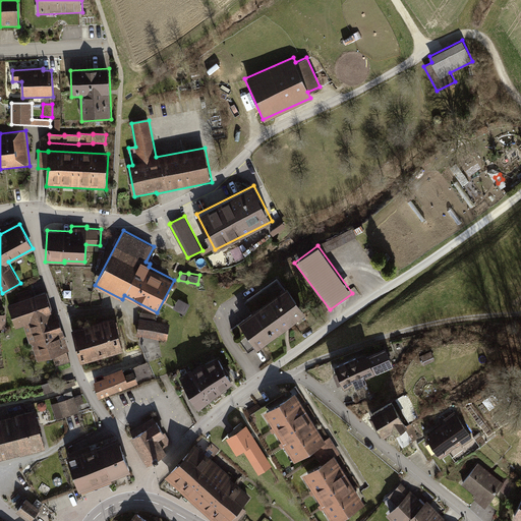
[(284,287),(278,278),(245,301),(251,310),(284,287)]
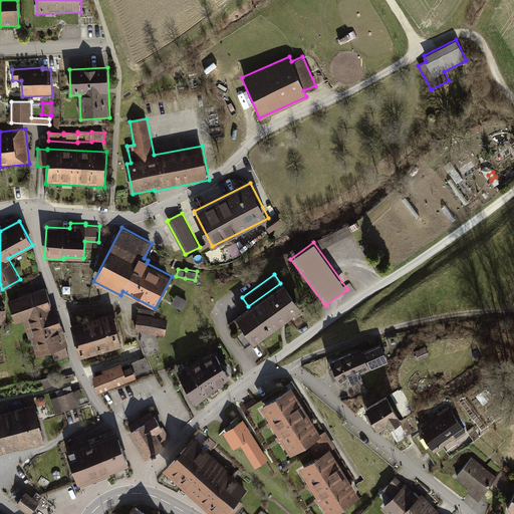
[(255,342),(303,308),(284,281),(280,283),(248,306),(236,314),(238,317),(229,324),(245,347),(254,341),(255,342)]
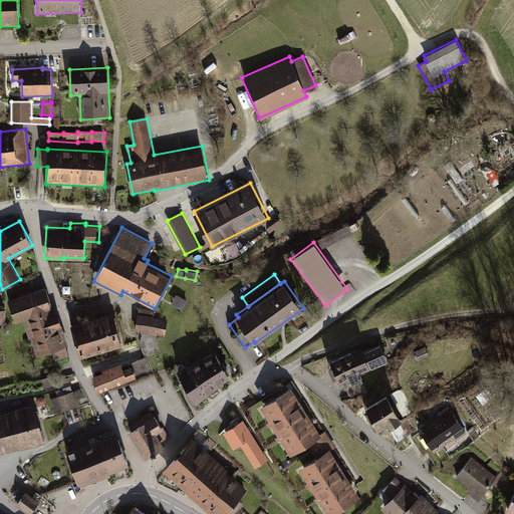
[(66,344),(68,344),(56,308),(52,309),(45,287),(44,287),(44,286),(29,291),(27,286),(17,289),(19,294),(7,298),(15,321),(23,318),(28,337),(30,336),(36,354),(51,348),(66,344)]
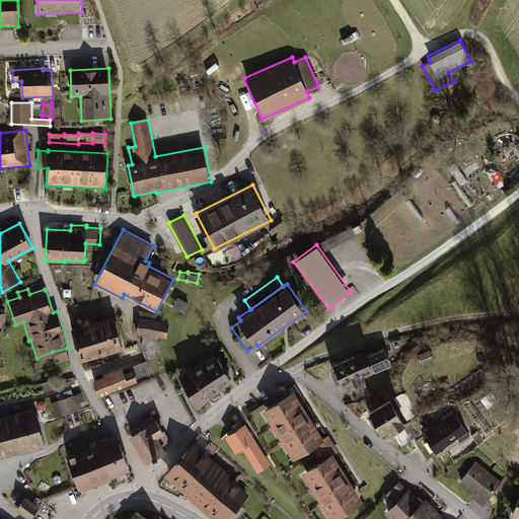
[(190,302),(178,296),(172,306),(184,312),(190,302)]
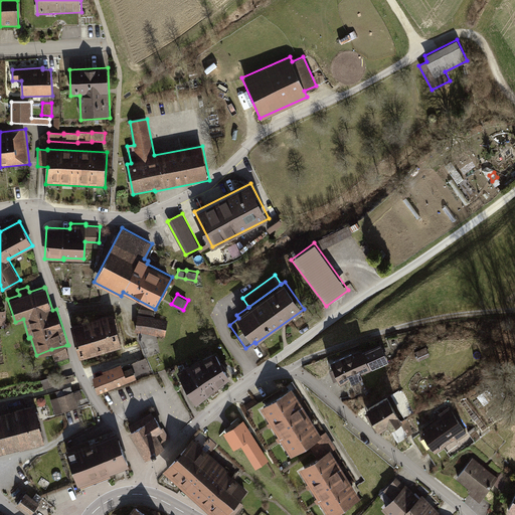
[(139,308),(138,314),(153,317),(154,311),(139,308)]
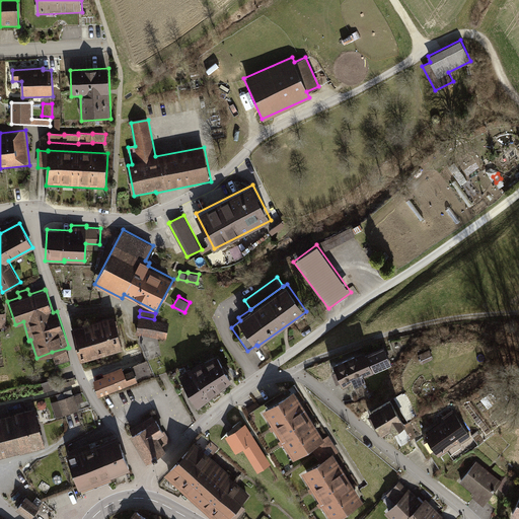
[(71,326),(80,360),(123,349),(114,314),(71,326)]
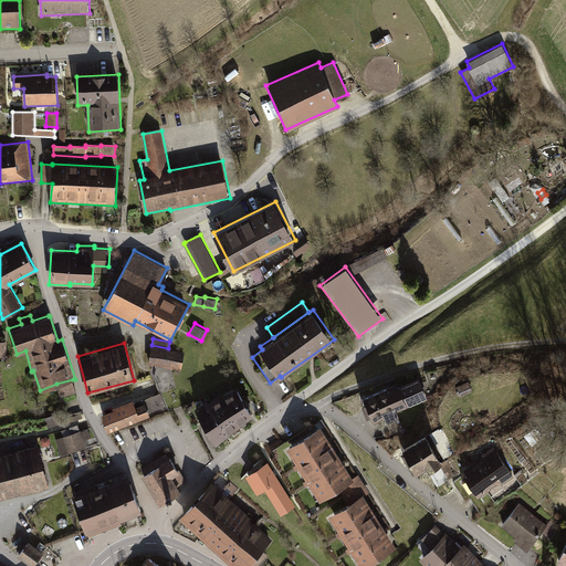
[(181,370),(186,352),(168,348),(152,345),(148,364),(181,370)]
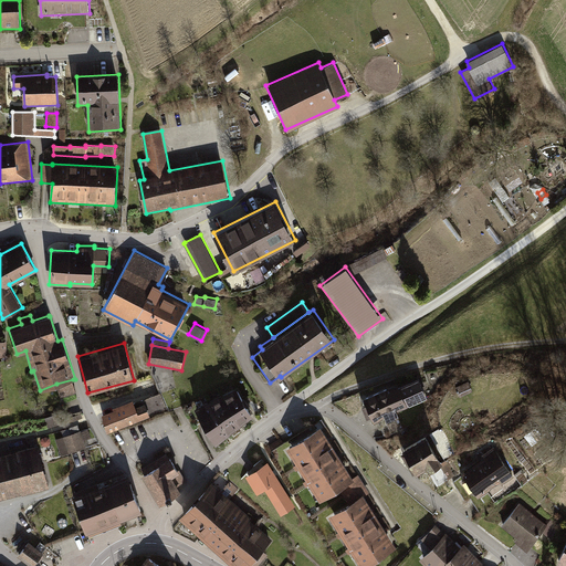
[(396,411),(427,398),(418,377),(398,385),(396,381),(362,396),(373,420),(384,416),(386,420),(398,416),(396,411)]
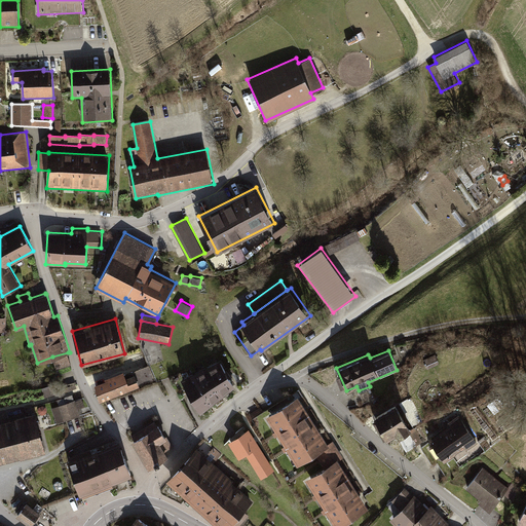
[(68,352),(52,357),(57,369),(71,365),(68,352)]
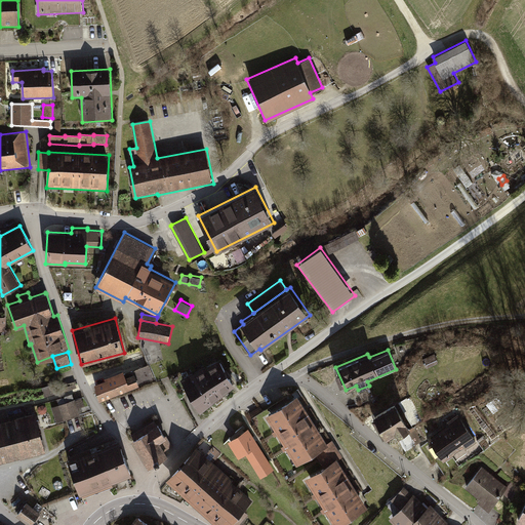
[(434,353),(422,358),(427,368),(438,363),(434,353)]
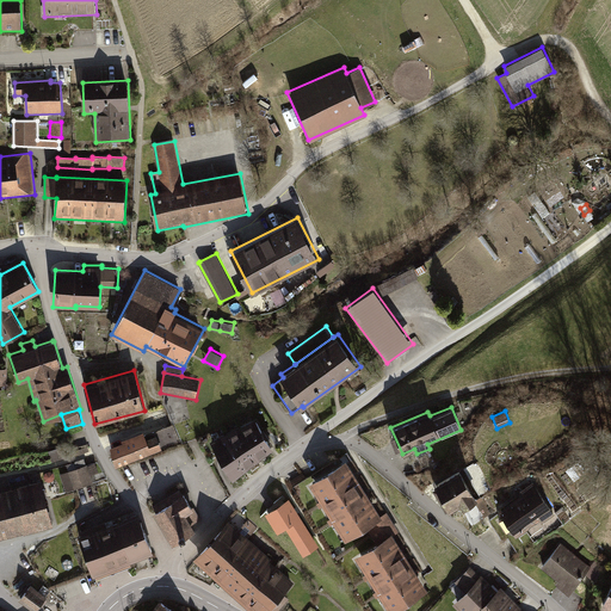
[(233,477),(273,446),(255,417),(210,440),(233,477)]
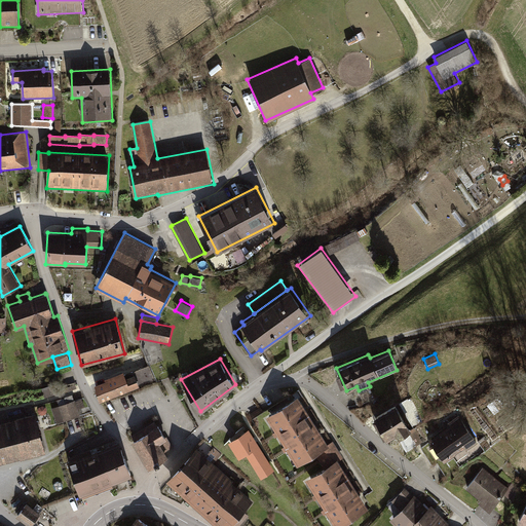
[(105,379),(94,383),(100,402),(156,380),(148,365),(124,374),(123,371),(105,378),(105,379)]
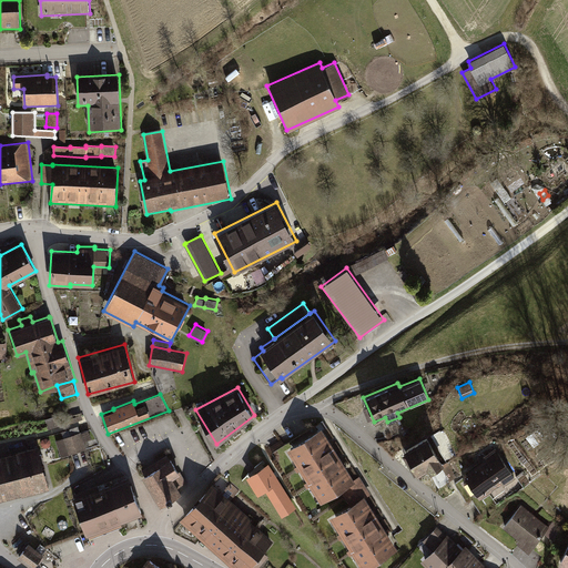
[(63,413),(46,418),(48,428),(66,423),(63,413)]
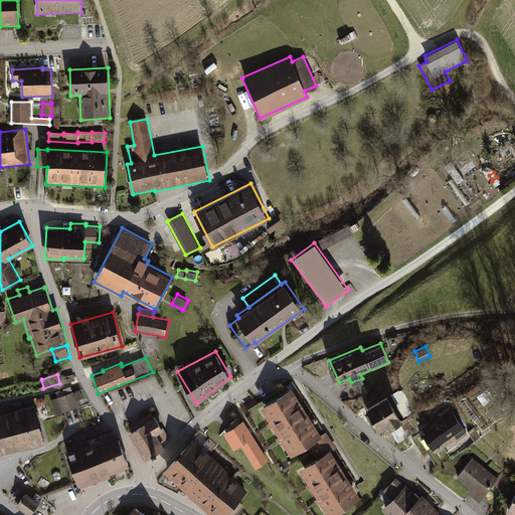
[(323,436),(322,434),(292,386),(261,406),(292,455),(309,444),(323,436)]
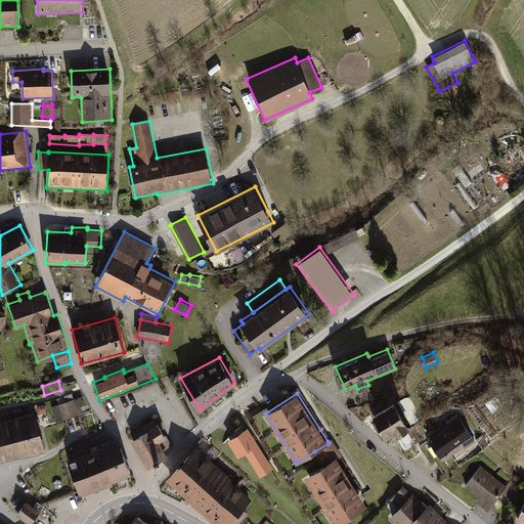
[(495,395),(490,399),(497,408),(503,404),(495,395)]
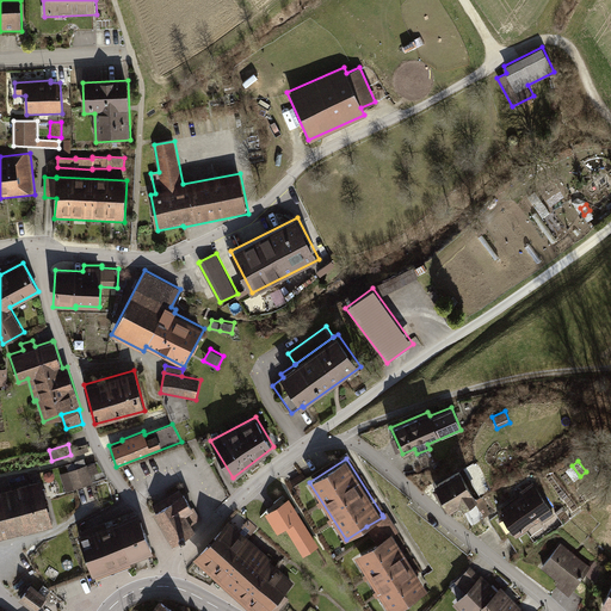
[(66,492),(93,482),(87,463),(86,464),(60,473),(66,492)]
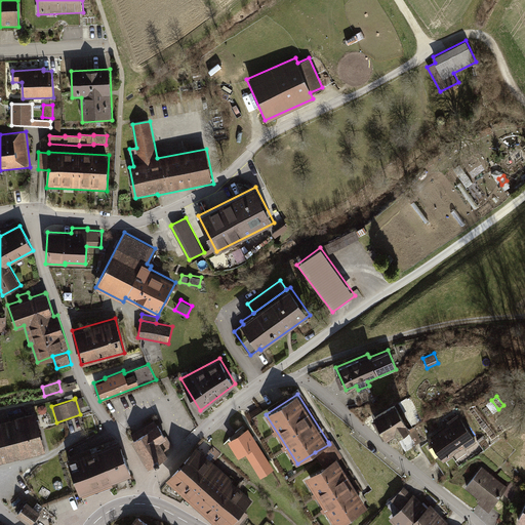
[(421,421),(407,398),(399,402),(412,427),(421,421)]
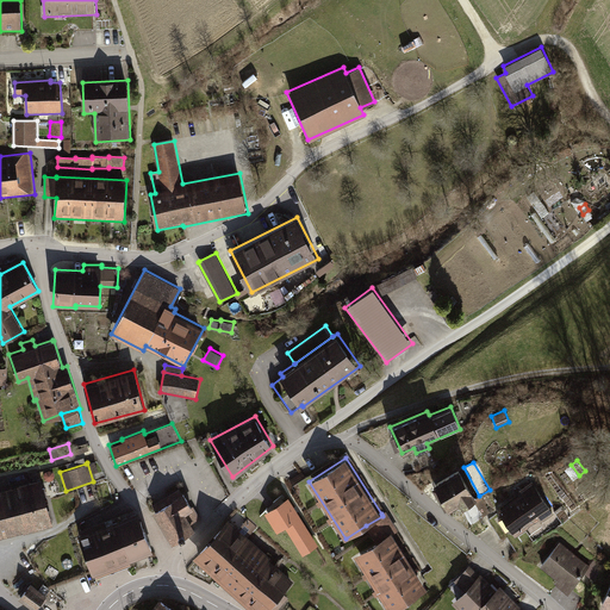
[(473,500),(475,498),(458,468),(431,484),(447,509),(458,503),(460,508),(473,500)]
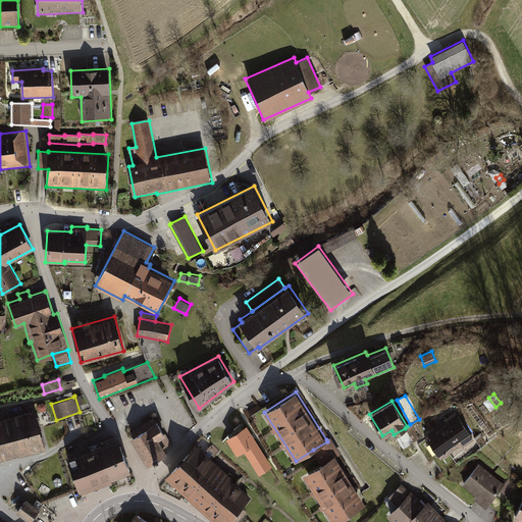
[(0,458),(44,448),(35,409),(0,417),(0,458)]
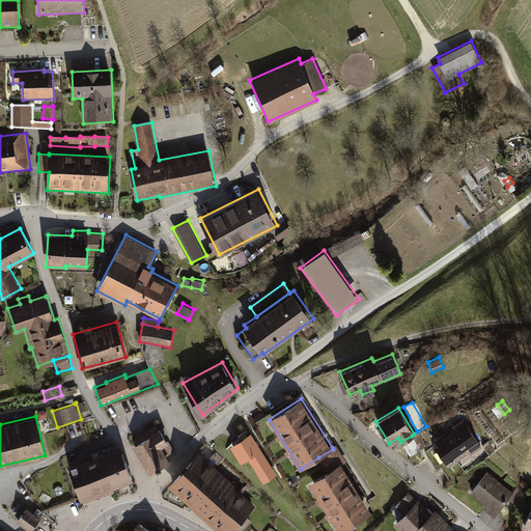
[(471,454),(482,447),(465,421),(432,443),(448,466),(469,452),(471,454)]
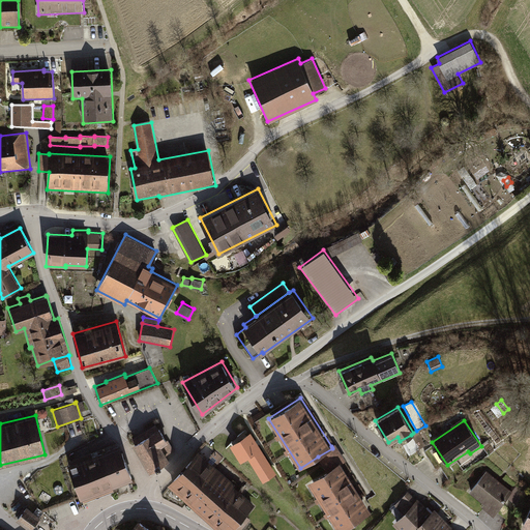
[(131,443),(149,472),(170,460),(167,454),(174,449),(168,439),(167,440),(158,427),(131,443)]
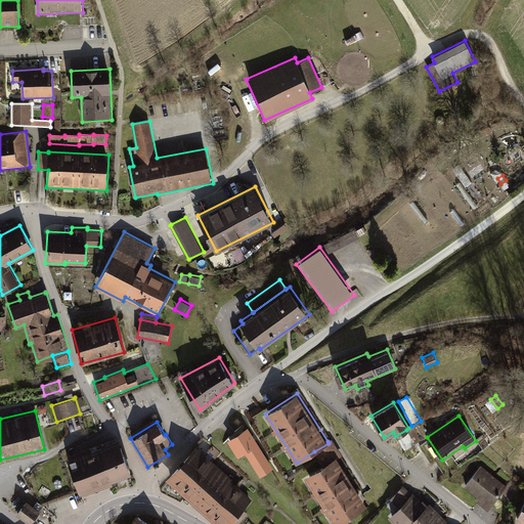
[(406,430),(415,444),(422,440),(412,426),(408,428),(406,430)]
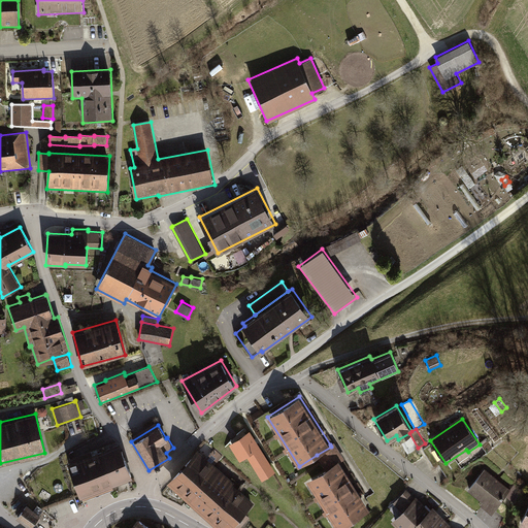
[(486,438),(480,442),(487,453),(493,449),(486,438)]
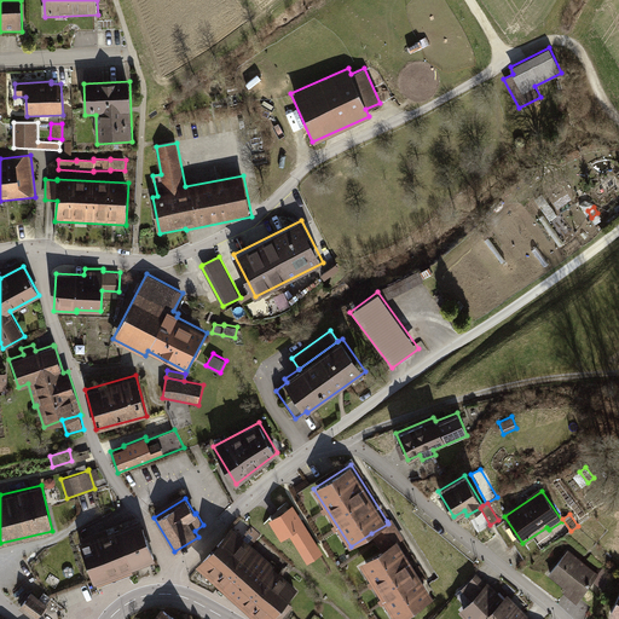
[(94,582),(156,559),(140,516),(79,539),(94,582)]
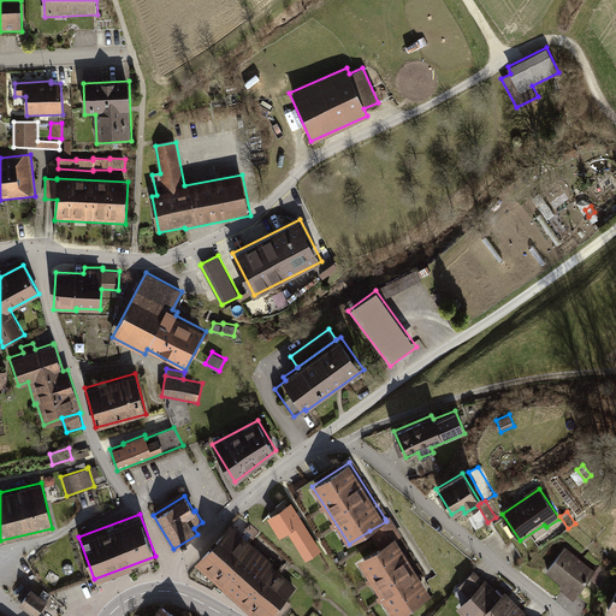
[(369,531),(379,546),(396,537),(397,538),(403,535),(390,515),(385,519),(386,521),(369,531)]
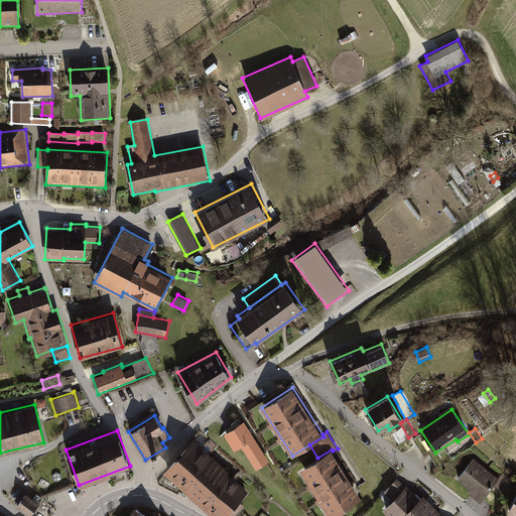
[(213,515),(226,515),(249,491),(228,472),(230,471),(211,454),(218,445),(210,438),(203,446),(194,438),(163,471),(213,515)]
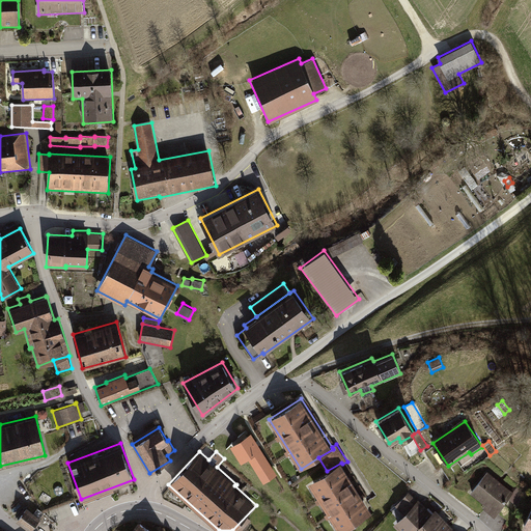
[(339,530),(342,530),(372,512),(342,464),(341,463),(327,471),(309,482),(339,530)]
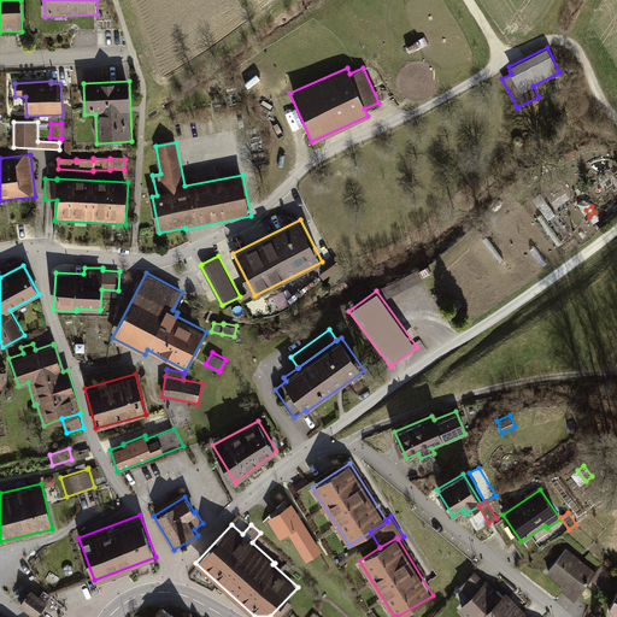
[(575,599),(598,573),(566,546),(546,570),(563,585),(560,588),(575,599)]
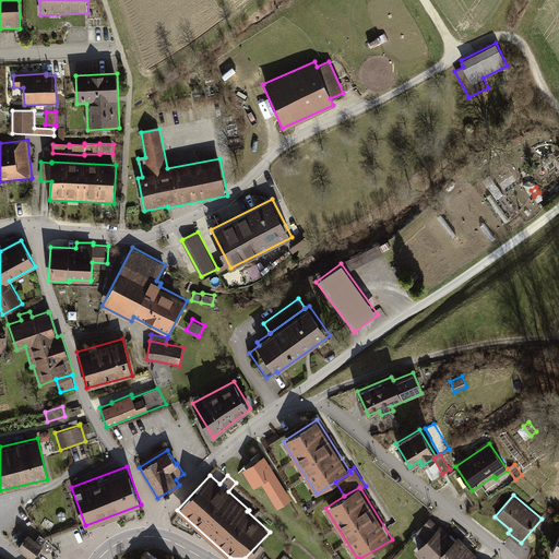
[(442,550),(454,539),(440,525),(439,526),(430,518),(416,531),(425,539),(414,550),(421,558),(443,558),(448,556),(442,550)]
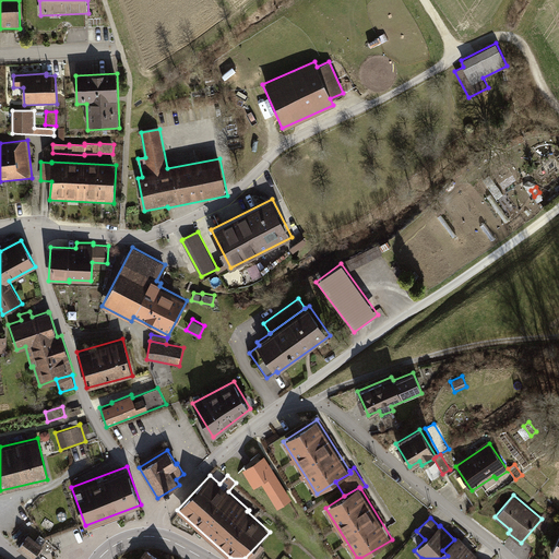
[(31,558),(32,558),(43,545),(42,545),(35,539),(28,534),(16,548),(31,558)]
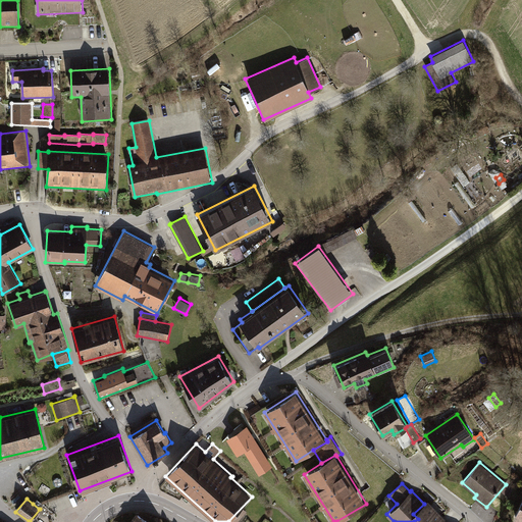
[(37,499),(33,504),(39,509),(43,504),(37,499)]
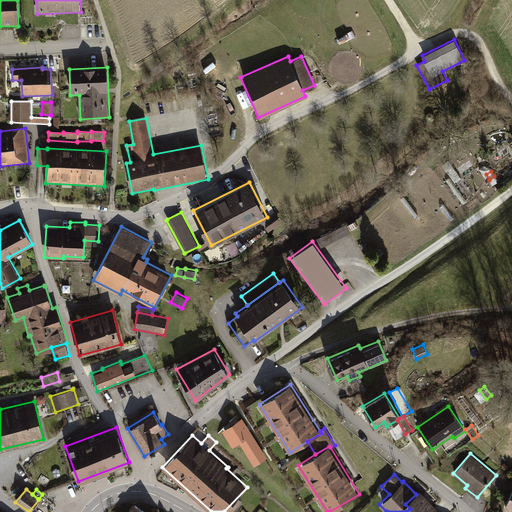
[(511,511),(511,489),(503,509),(509,511),(511,511)]
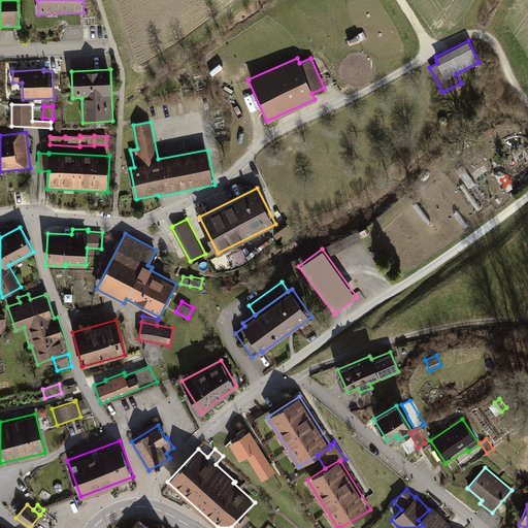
[(451,527),(450,526),(451,525),(432,506),(429,509),(418,520),(423,525),(419,527),(451,527)]
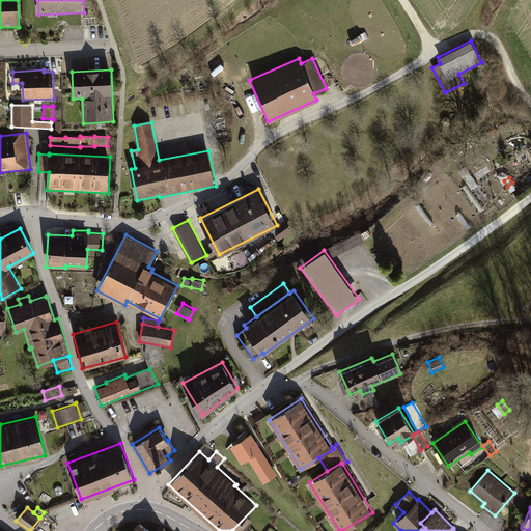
[(155,530),(139,520),(130,530),(155,530)]
